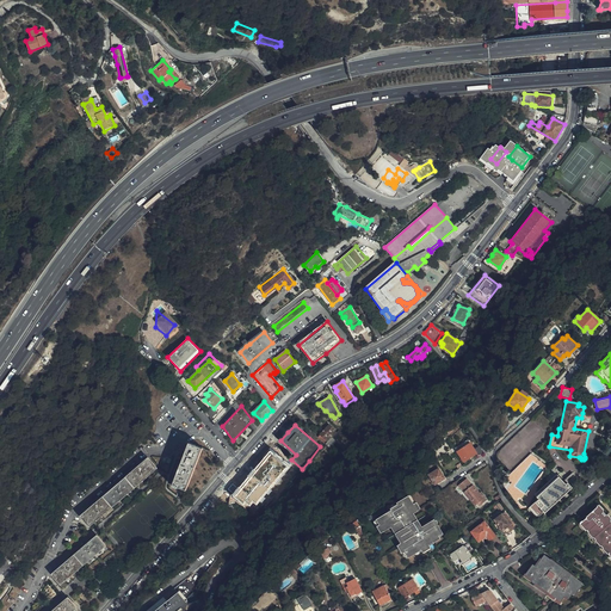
[(323,443),(325,444),(327,442),(325,438),(333,430),(329,425),(318,437),(323,443)]
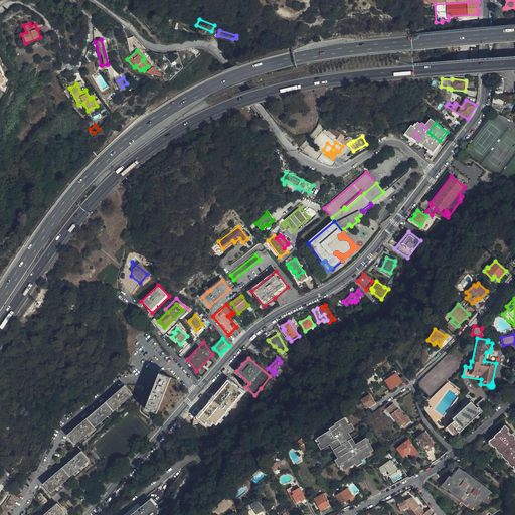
[(160,373),(153,389),(155,390),(147,409),(157,412),(171,377),(160,373)]
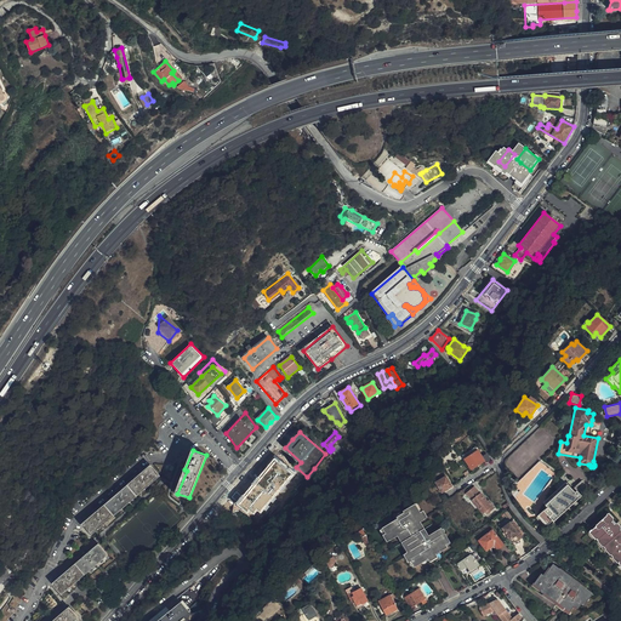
[(491,460),(486,454),(482,457),(478,451),(466,460),(472,469),(484,461),(486,463),(491,460)]
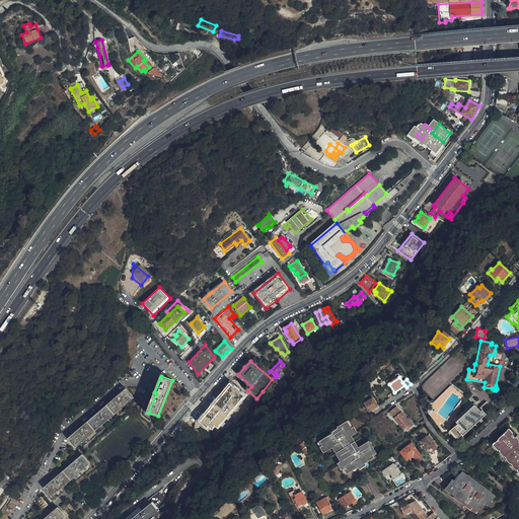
[(236,392),(242,387),(237,382),(233,385),(230,387),(233,390),(233,389),(236,392)]
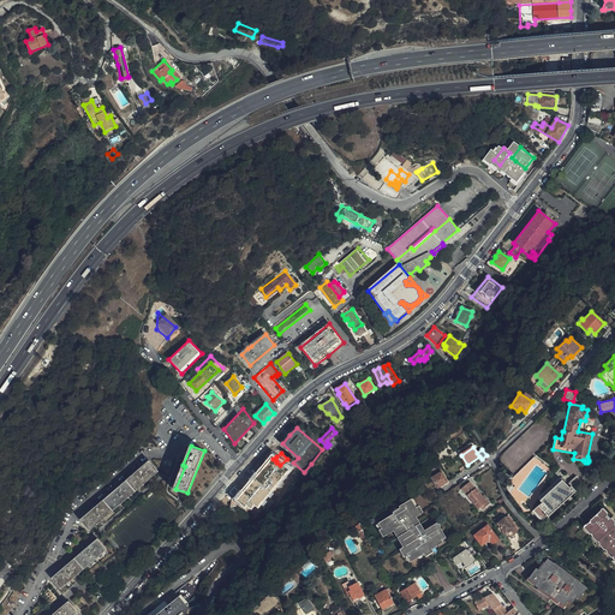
[(248,513),(285,470),(268,454),(230,495),(248,513)]
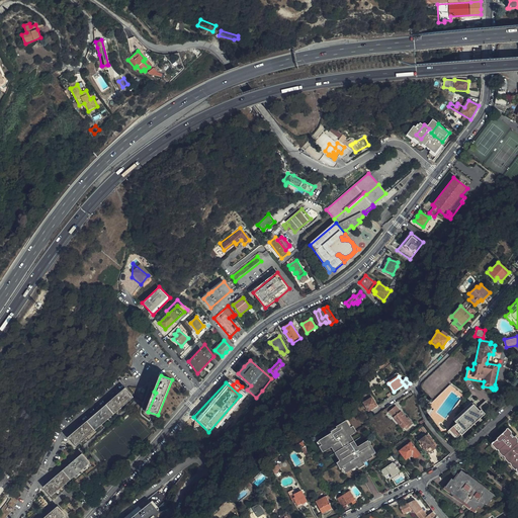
[(76,446),(133,397),(125,387),(69,437),(76,446)]
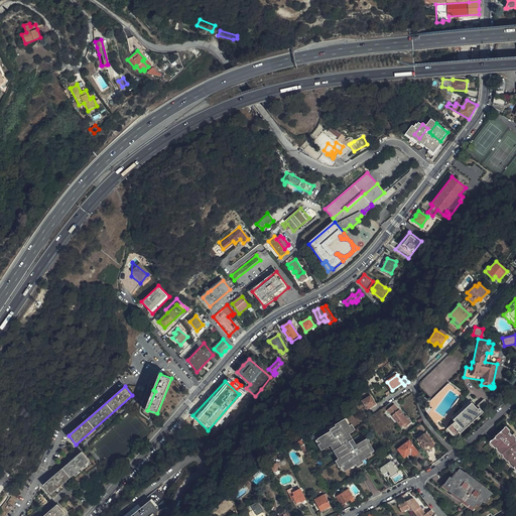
[(443,416),(458,397),(448,389),(442,398),(434,409),(443,416)]
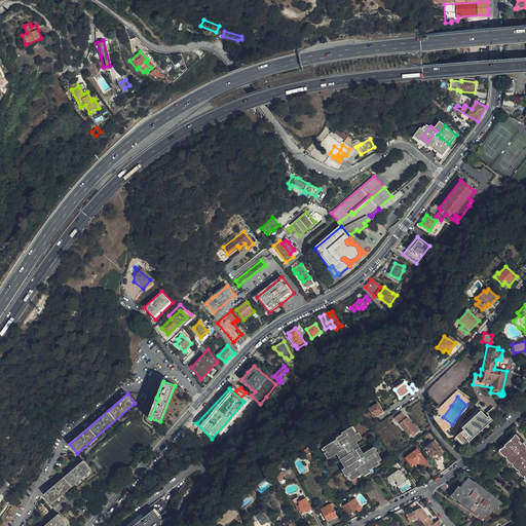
[(158,399),(156,398),(149,417),(150,418),(158,399)]
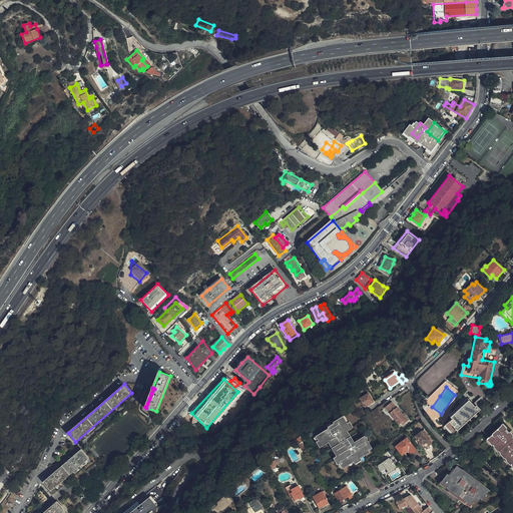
[(373,402),(369,394),(361,398),(365,406),(373,402)]
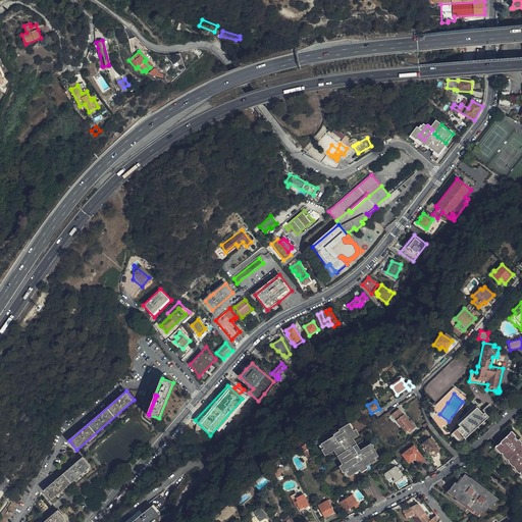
[(461,442),(493,412),(487,406),(479,413),(476,409),(459,425),(462,429),(455,435),(461,442)]
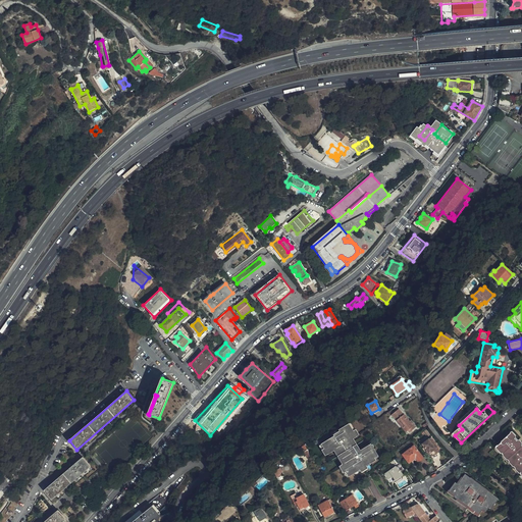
[(417,427),(411,420),(409,422),(399,410),(393,415),(408,433),(411,430),(412,431),(417,427)]
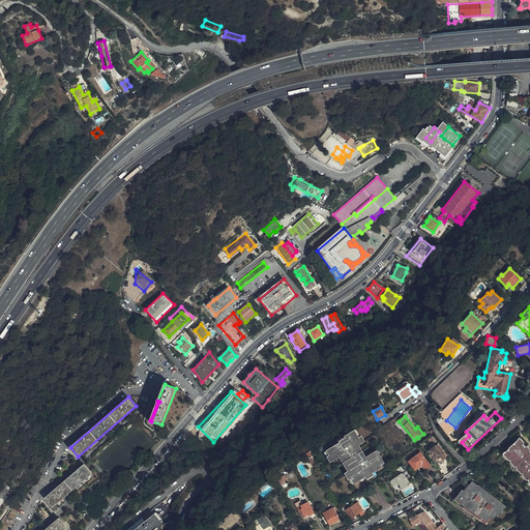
[(253,417),(243,427),(246,430),(255,419),(253,417)]
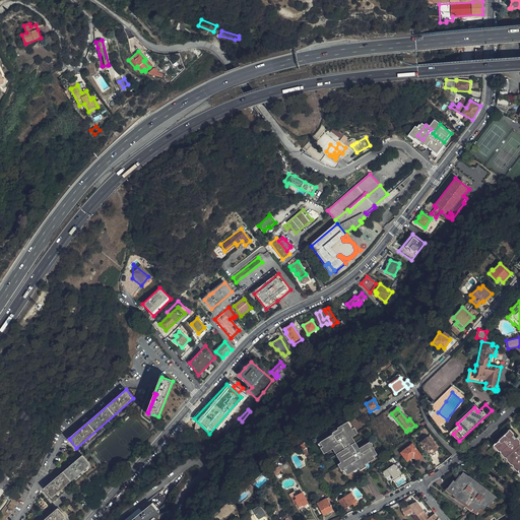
[(350,438),(351,437),(354,435),(347,423),(338,428),(340,431),(321,443),(327,454),(334,450),(336,449),(343,461),(341,462),(340,463),(347,474),(362,465),(369,461),(368,459),(377,454),(370,443),(360,449),(359,450),(350,438)]
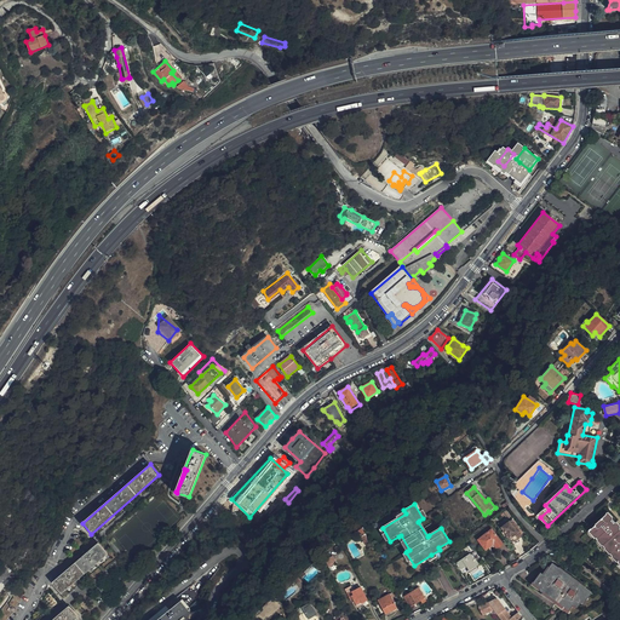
[(619,526),(609,511),(608,509),(592,521),(619,558),(619,526)]
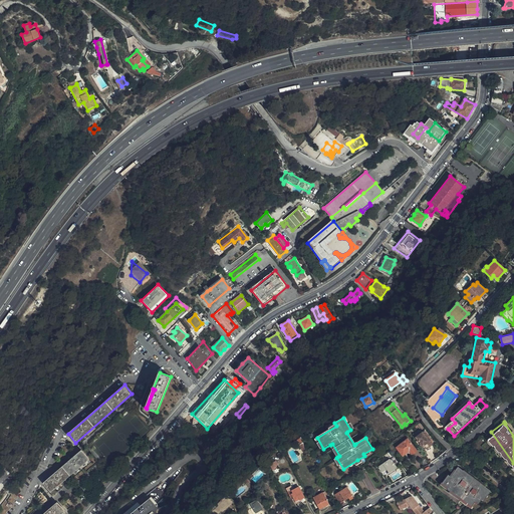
[(424,432),(416,438),(424,448),(427,449),(432,445),(431,444),(432,443),(432,442),(433,441),(425,431),(424,432)]
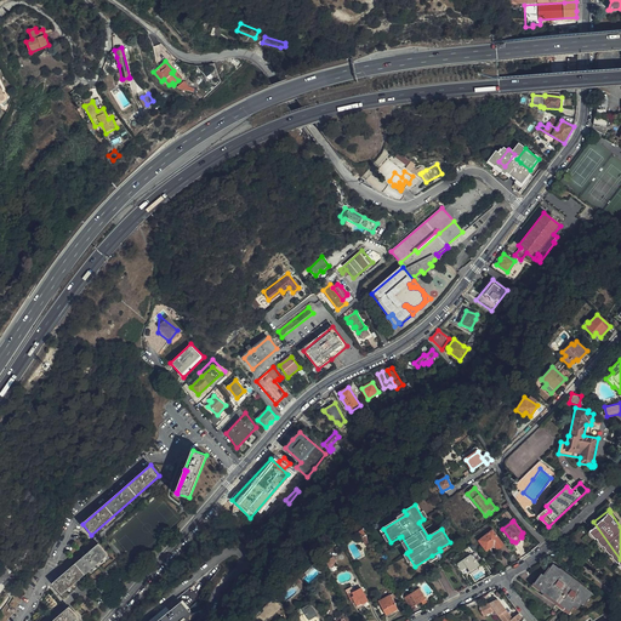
[(429,536),(420,522),(419,523),(428,537),(429,536)]
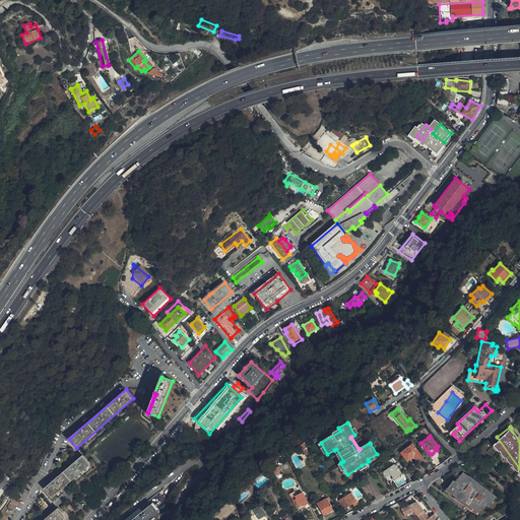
[(519,468),(497,437),(494,439),(519,473),(519,468)]
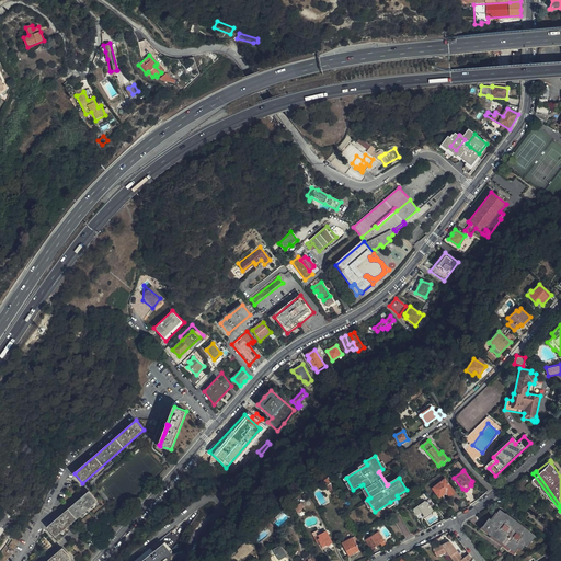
[(455,492),(444,479),(433,489),(438,496),(446,492),(449,496),(455,492)]
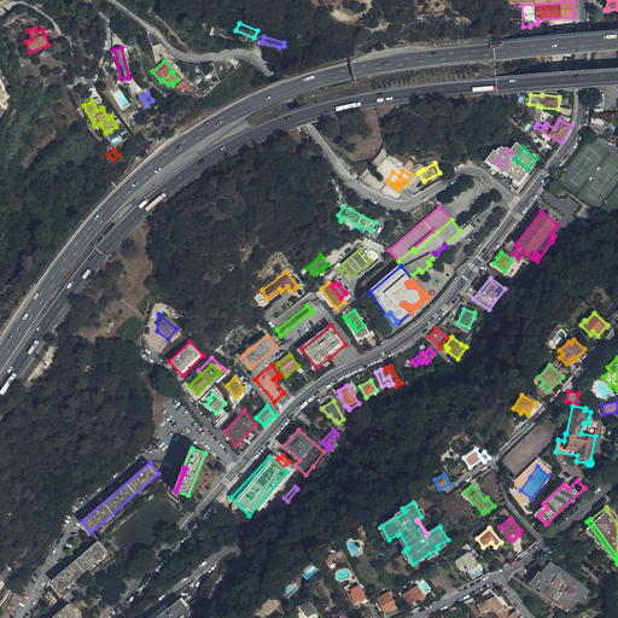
[(400,534),(397,535),(406,549),(408,548),(400,534)]
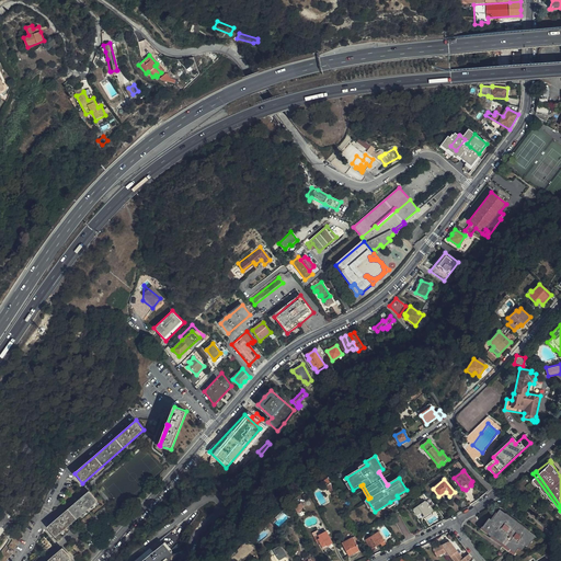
[(56,536),(95,502),(98,500),(90,491),(87,493),(48,527),(56,536)]
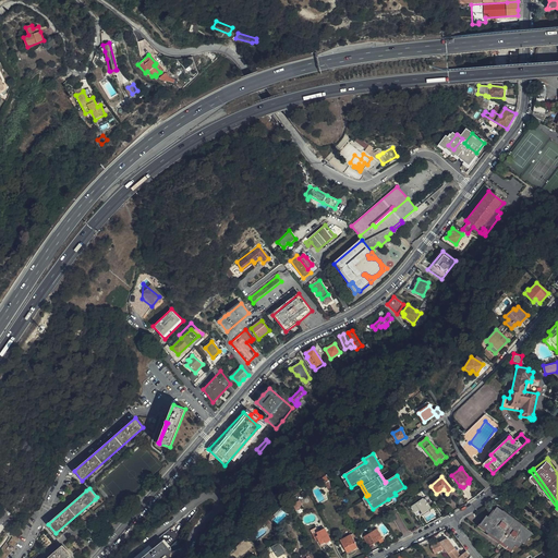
[(431,509),(423,498),(411,507),(415,512),(420,510),(423,514),(431,509)]
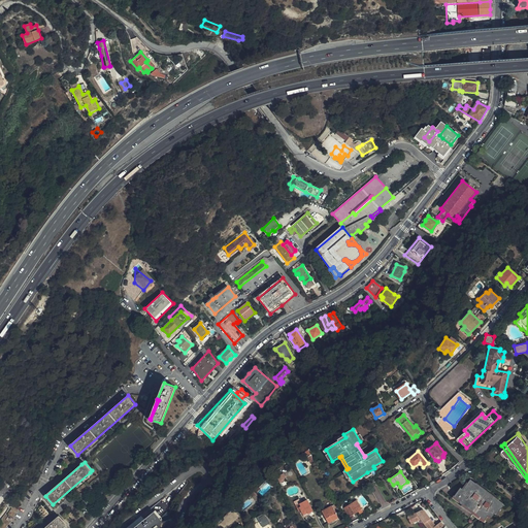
[(274,479),(272,474),(267,480),(272,486),(276,483),(273,480),(274,479)]
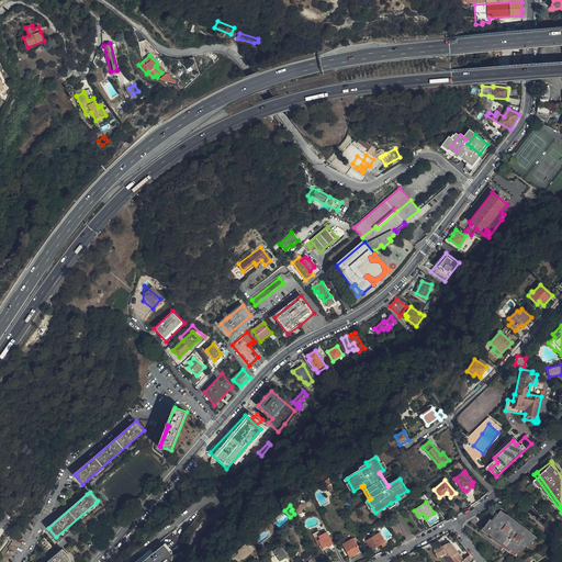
[(538,538),(530,531),(529,532),(506,515),(506,514),(501,509),(492,521),(489,519),(483,527),(484,528),(489,532),(487,534),(491,537),(492,537),(493,536),(497,540),(499,538),(506,543),(506,544),(505,546),(515,553),(518,549),(521,551),(526,547),(528,548),(536,538),(537,539),(538,538)]
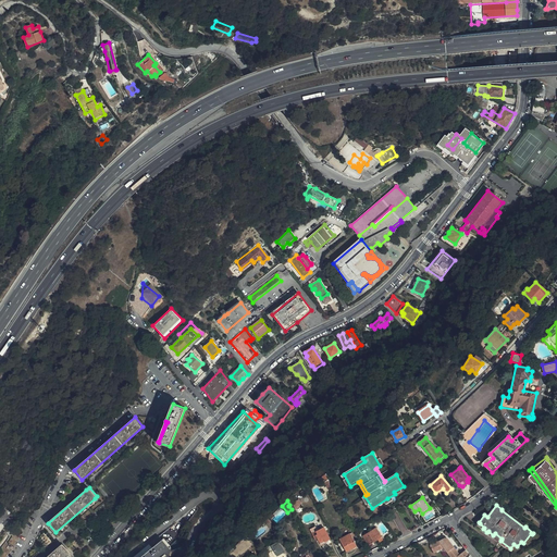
[(4,508),(0,514),(0,524),(10,514),(4,508)]
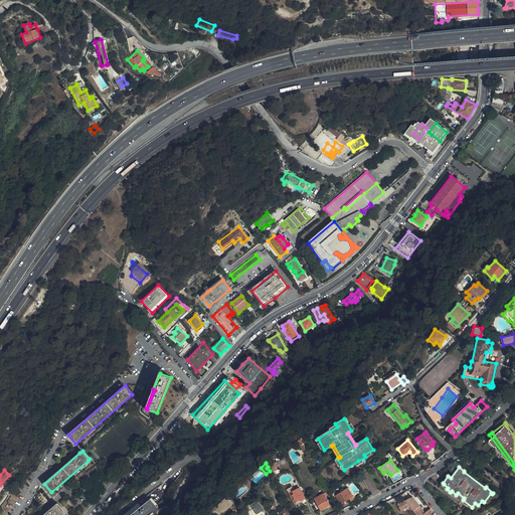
[(305,499),(299,488),(288,494),(291,499),(293,498),(296,503),(305,499)]
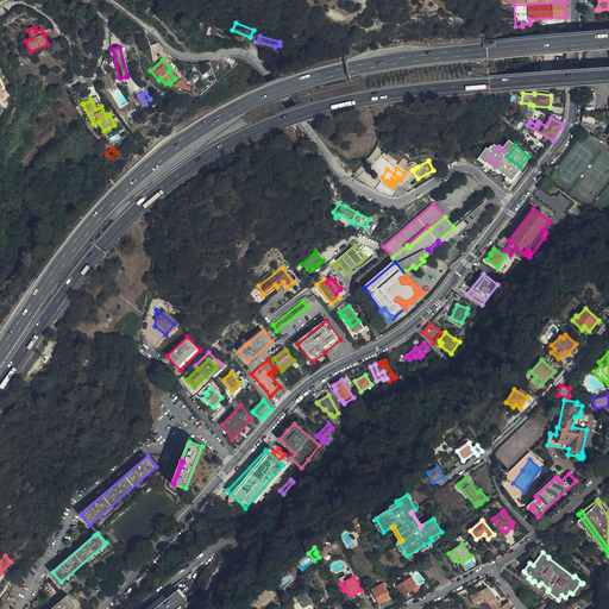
[(410,577),(397,586),(399,589),(402,595),(403,596),(413,590),(415,592),(419,590),(418,586),(410,577)]
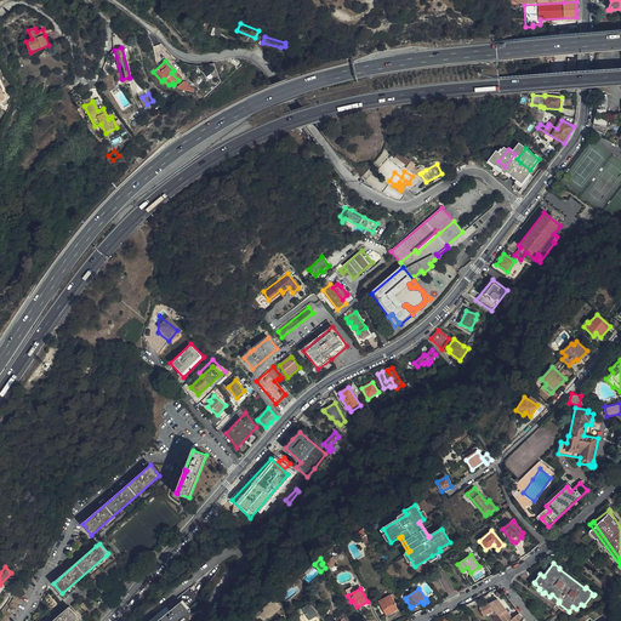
[(397,609),(394,603),(393,600),(396,599),(393,593),(379,602),(386,615),(397,609)]
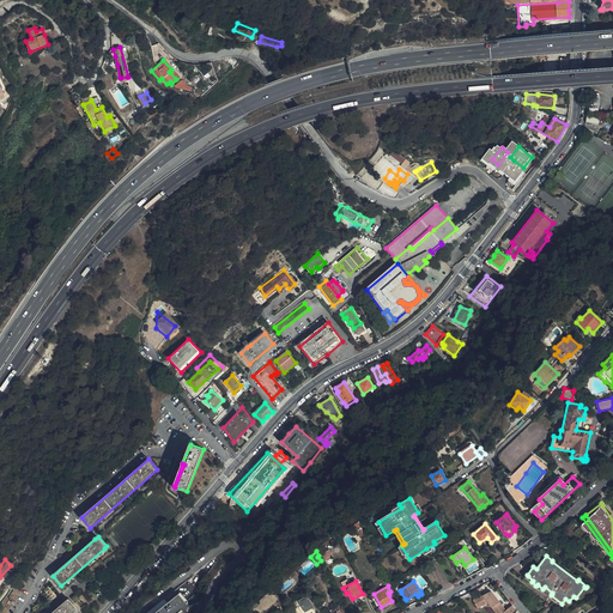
[(505,611),(493,593),(489,593),(473,600),(478,608),(489,602),(496,612),(511,612),(515,611),(511,606),(505,611)]
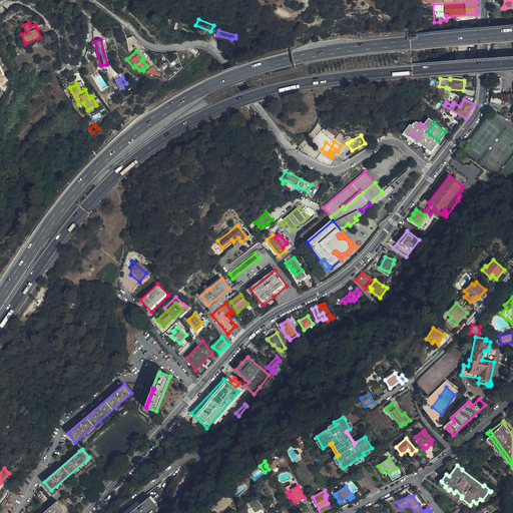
[(501,498),(501,497),(486,506),(491,512),(505,504),(501,498)]
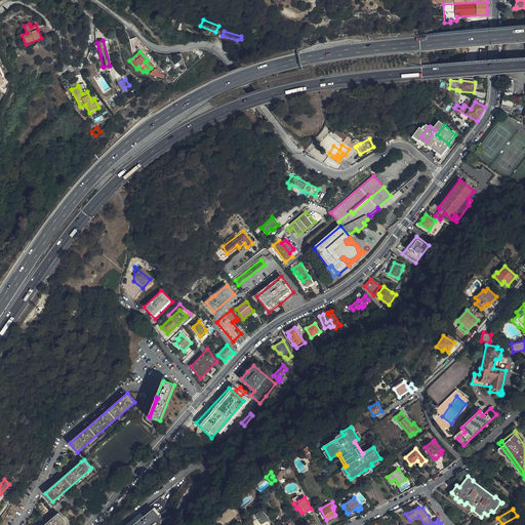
[(155,524),(162,520),(153,510),(133,524),(155,524)]
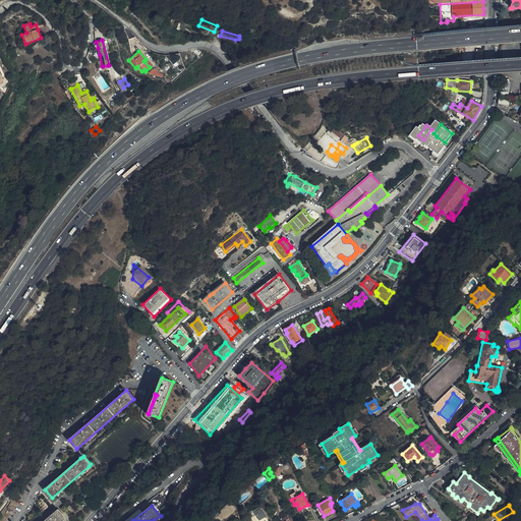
[(268,520),(266,517),(267,517),(263,511),(259,507),(253,511),(255,515),(251,518),(252,520),(268,520)]
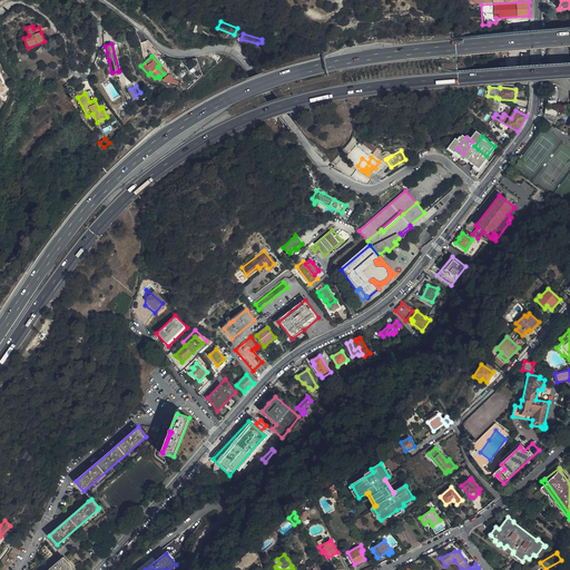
[(68,569),(72,567),(64,558),(48,569),(68,569)]
